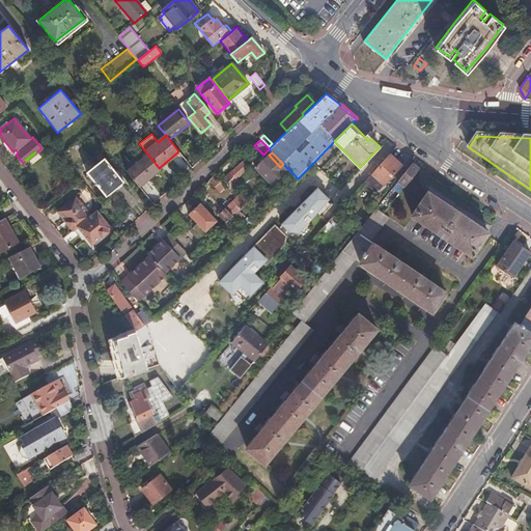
[(147,154),(127,170),(140,187),(161,169),(159,168),(147,154)]
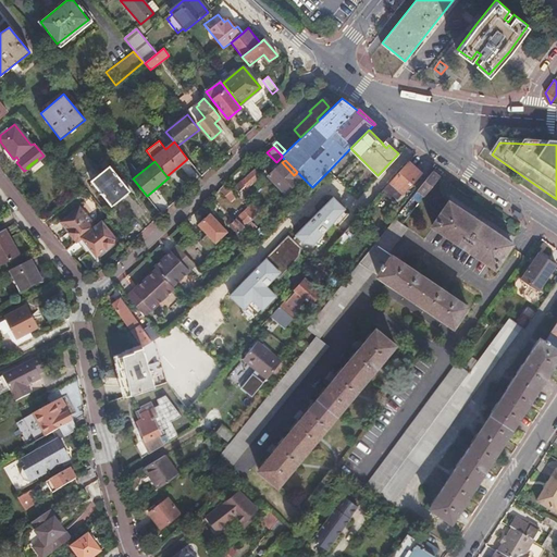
[(408,161),(381,192),(388,199),(393,196),(397,200),(421,173),(408,161)]
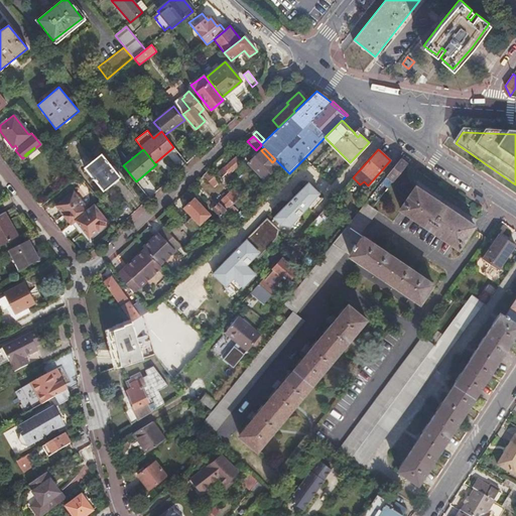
[(259,174),(272,162),(261,150),(248,162),(259,174)]
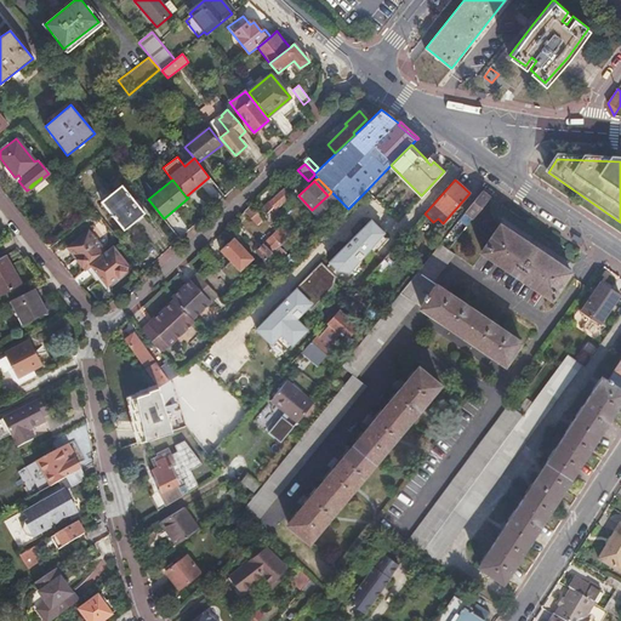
[(146,214),(123,184),(102,200),(125,231),(146,214)]
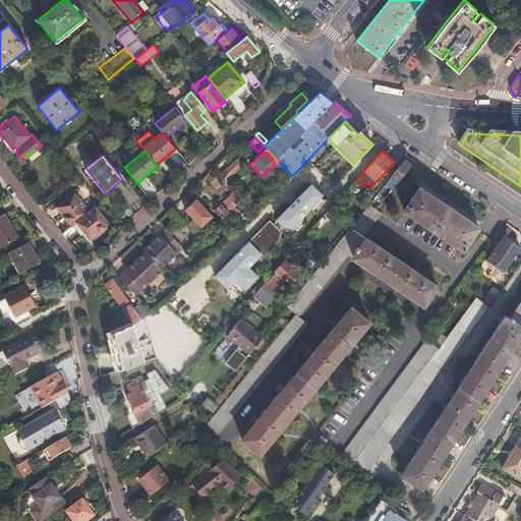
[(231,176),(246,161),(241,155),(220,174),(224,179),(229,174),(231,176)]
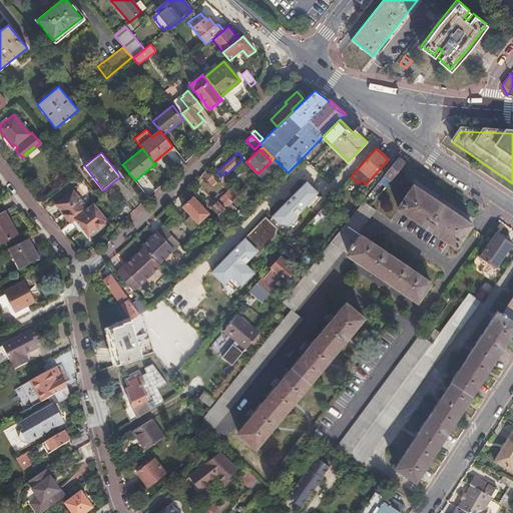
[(385,175),(391,180),(406,162),(399,157),(385,175)]
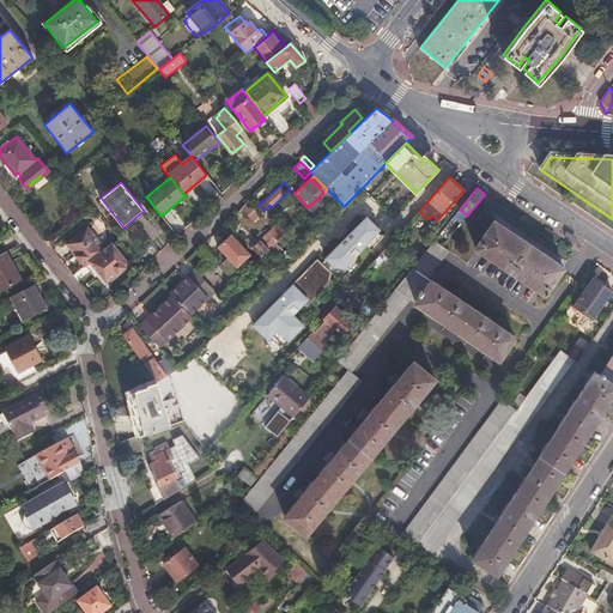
[(248,202),(240,211),(253,224),(261,216),(248,202)]
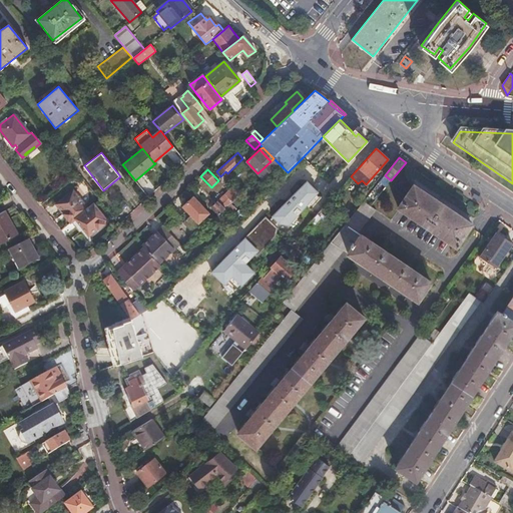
[(243,263),(253,252),(258,255),(272,240),(274,225),(284,226),(317,192),(307,181),(269,220),(266,216),(246,235),(247,236),(217,268),(217,267),(210,273),(223,285),(227,281),(236,290),(252,272),(243,263)]
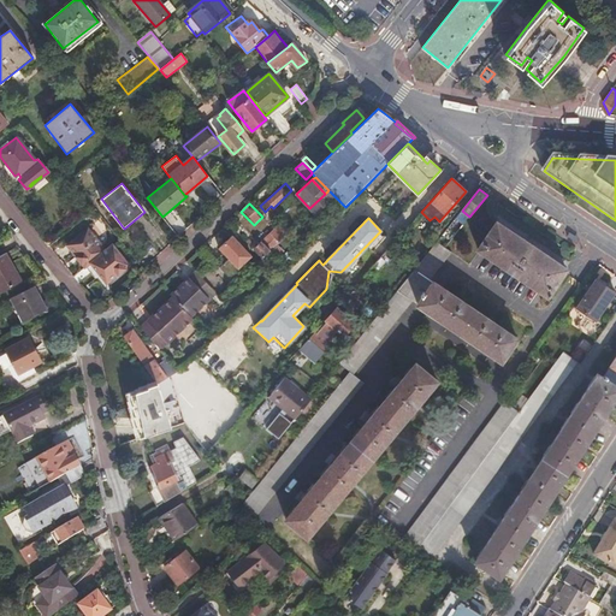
[(510,231),(497,221),(479,248),(548,296),(566,268),(552,260),(538,250),(525,241),(510,231)]
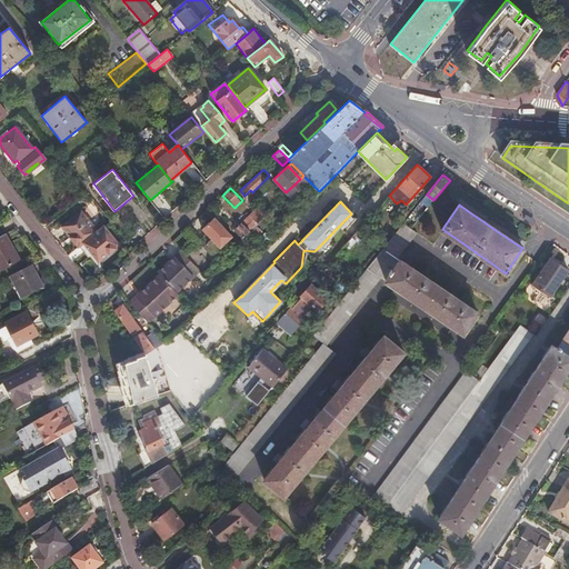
[(266,213),(258,206),(242,221),(250,229),(266,213)]
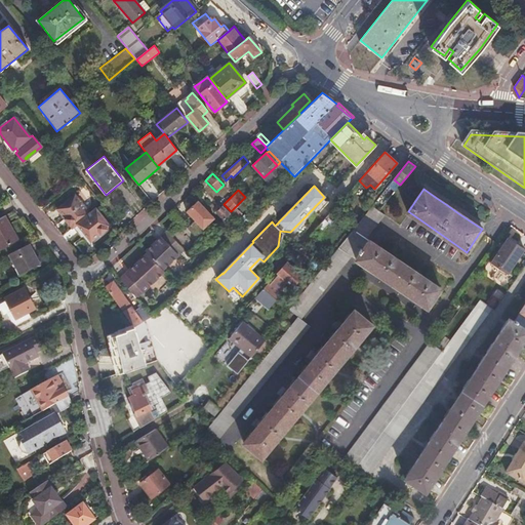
[(65,202),(94,240),(110,227),(94,209),(89,214),(74,195),(65,202)]
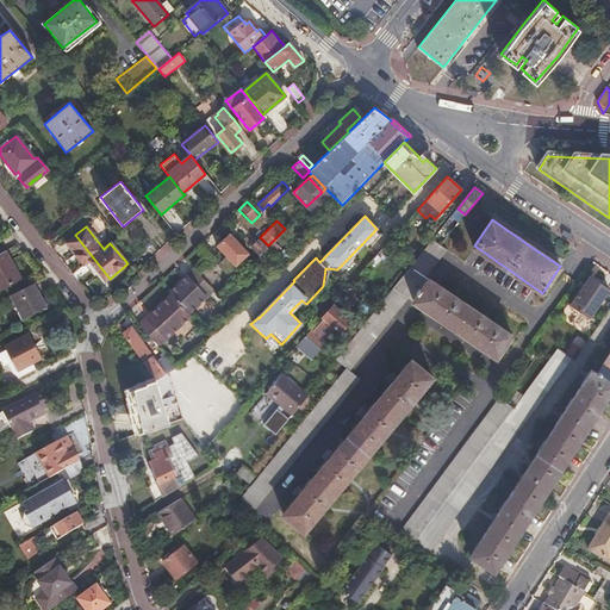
[(232,266),(248,253),(228,230),(212,243),(232,266)]
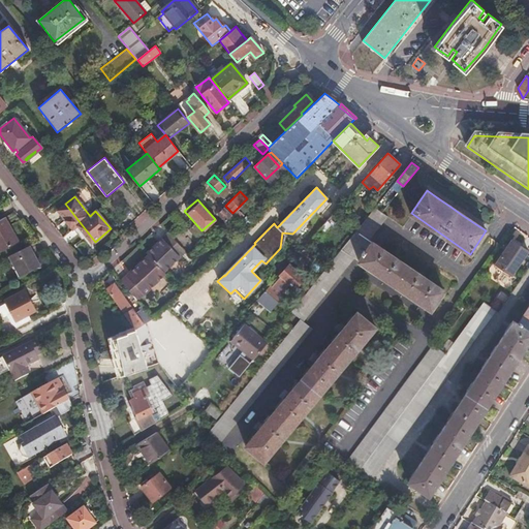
[(91,245),(95,242),(65,204),(56,212),(71,231),(76,226),(82,232),(75,237),(80,242),(85,238),(91,245)]
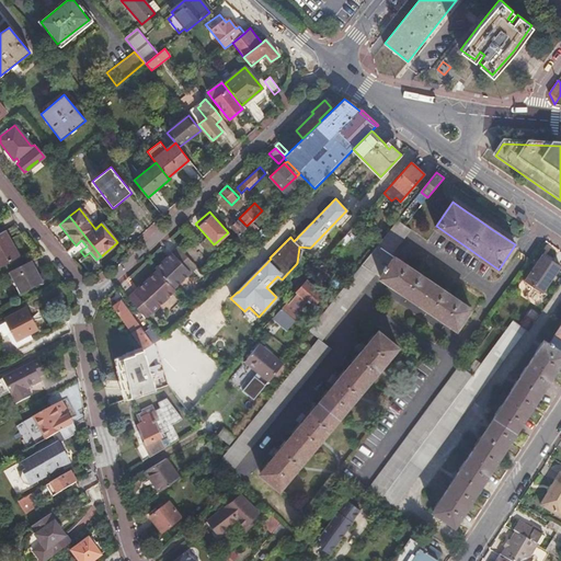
[(221,458),(231,471),(331,348),(322,341),(376,274),(457,330),(471,309),(392,254),(412,230),(407,225),(398,219),(311,327),(309,330),(319,338),(221,458)]
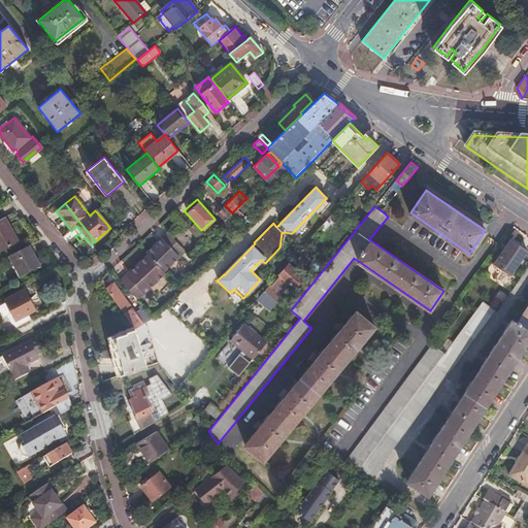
[(237,210),(232,216),(237,222),(242,216),(237,210)]
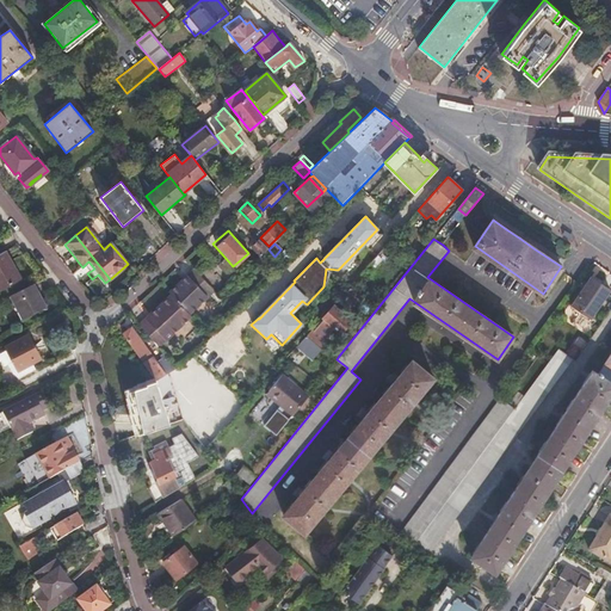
[(7,250),(0,253),(0,289),(23,278),(7,250)]
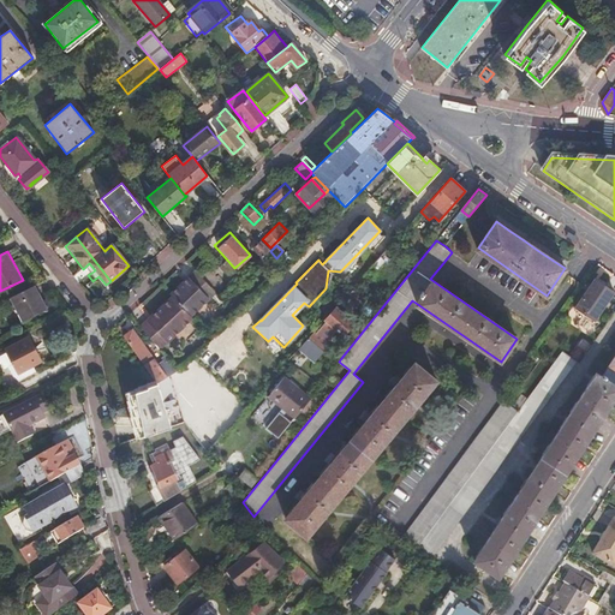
[(83,269),(88,275),(95,270),(89,263),(83,269)]
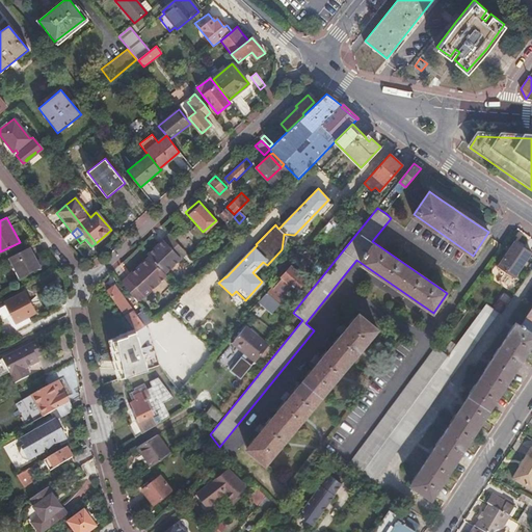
[(197,251),(182,235),(177,240),(191,257),(197,251)]
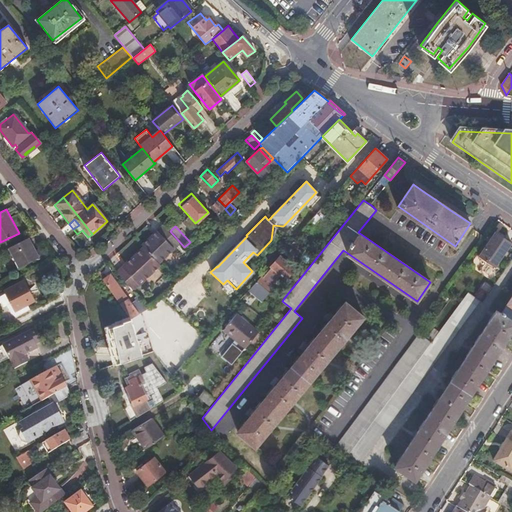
[(150,239),(148,242),(151,245),(167,230),(164,227),(157,233),(159,235),(152,241),(150,239)]
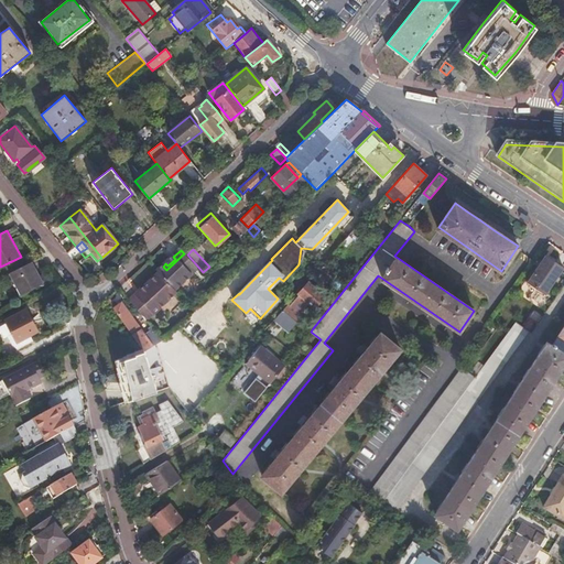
[(156,272),(159,273),(174,292),(199,270),(184,253),(166,270),(163,267),(156,272)]
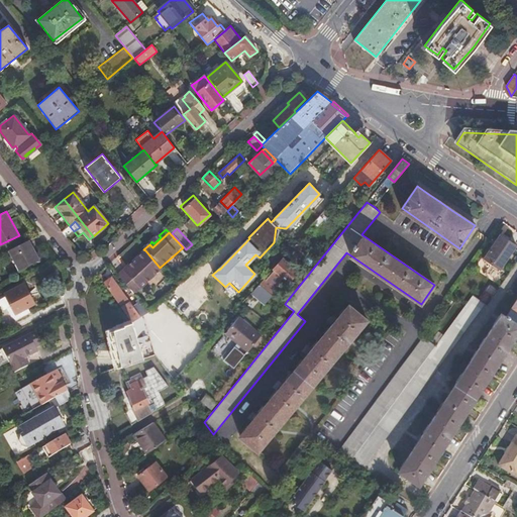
[(29,239),(8,249),(19,272),(40,261),(29,239)]
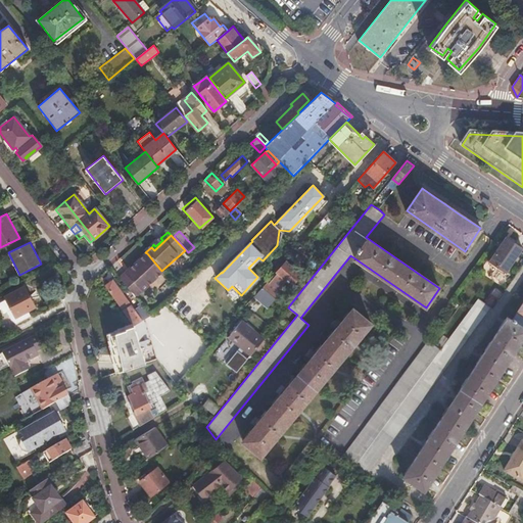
[(506,272),(522,248),(514,242),(511,247),(504,242),(490,262),(506,272)]
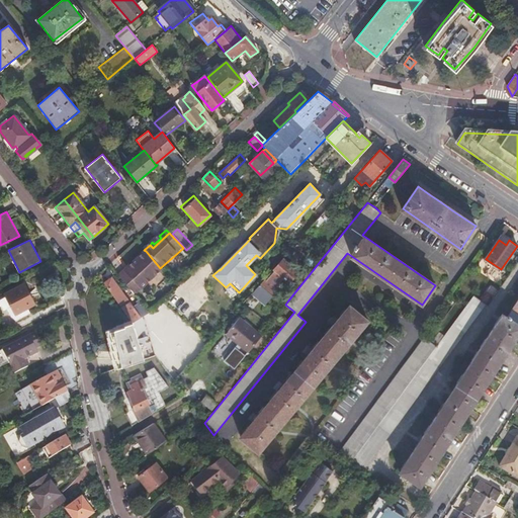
[(296,244),(289,251),(293,255),(300,247),(296,244)]
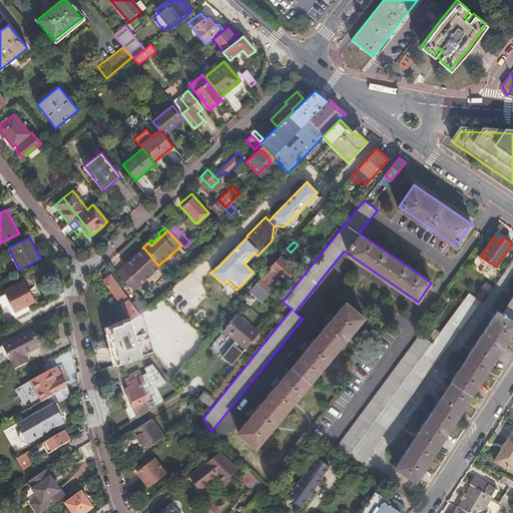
[(122,269),(117,275),(132,294),(160,268),(158,266),(144,248),(134,259),(136,262),(125,272),(122,269)]
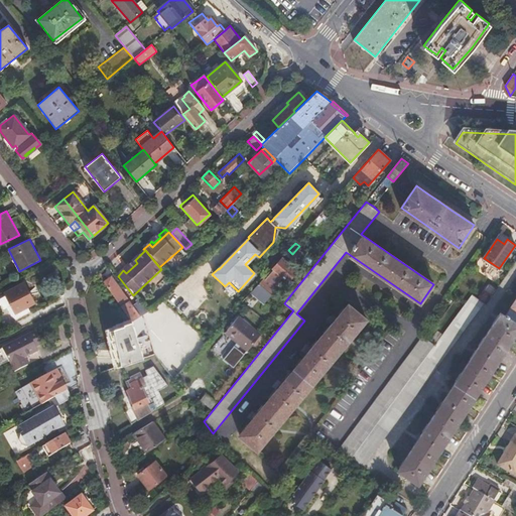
[(262,278),(258,283),(266,290),(270,294),(271,294),(275,289),(273,287),(281,278),(287,283),(297,272),(281,258),(271,269),(273,271),(265,280),(262,278)]
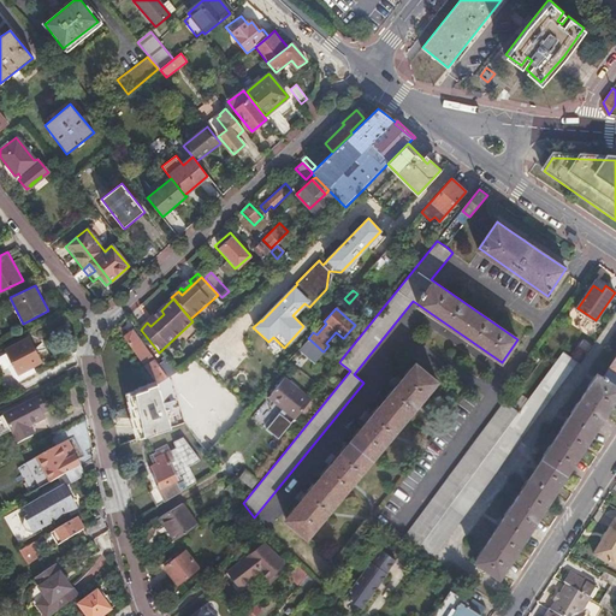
[(132,331),(124,337),(157,385),(165,379),(132,331)]
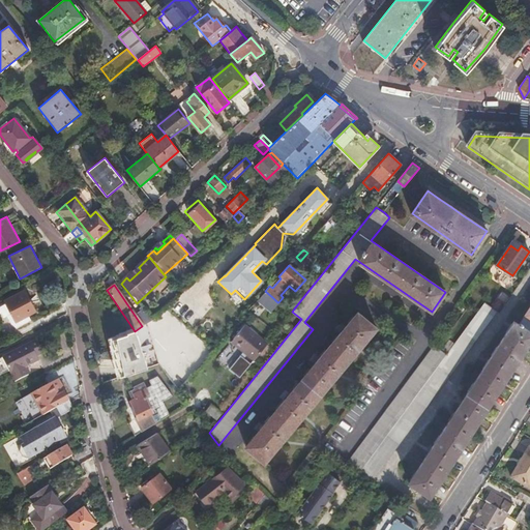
[(34,312),(24,291),(4,301),(15,322),(34,312)]
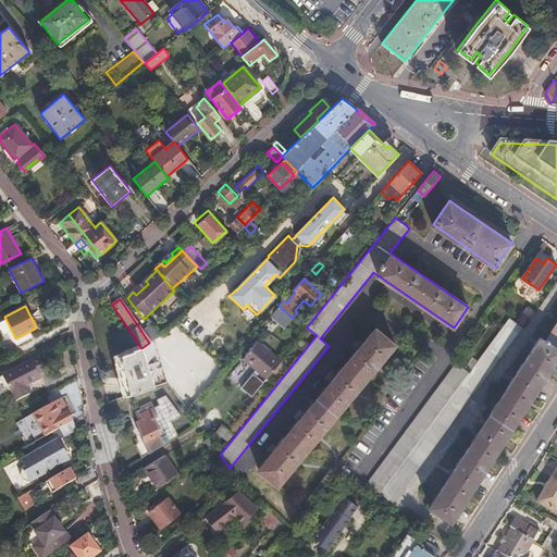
[(286,324),(292,318),(287,313),(279,306),(273,312),(286,324)]
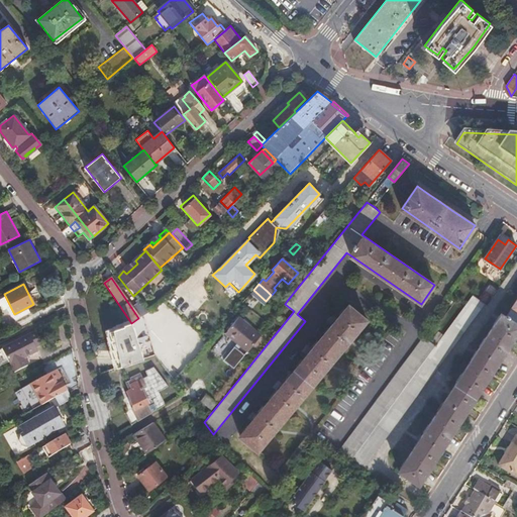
[(435,346),(352,458),(364,467),(486,303),(474,295),(437,345),(435,346)]
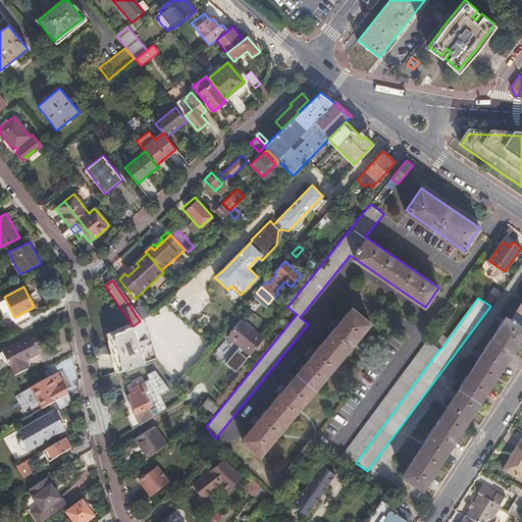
[(521,304),(512,319),(508,316),(461,388),(463,389),(452,405),(451,404),(404,475),(423,488),(470,417),(469,416),(479,401),(480,402),(521,336),(521,304)]
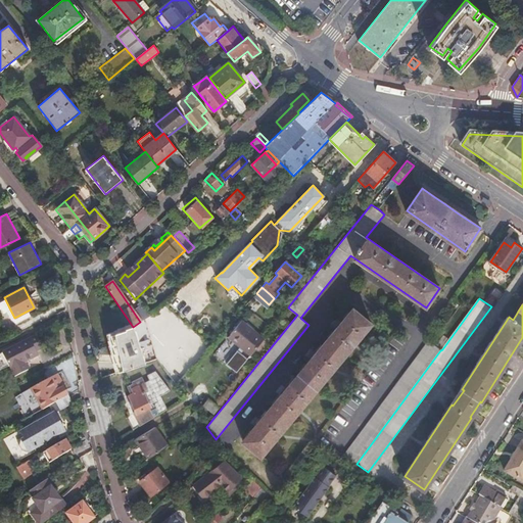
[(371,324),(353,310),(243,440),(260,456),(371,324)]
